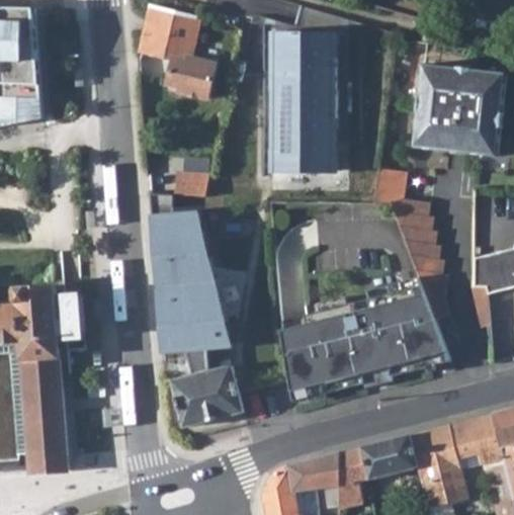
[(148,0),(147,9),(198,21),(202,0),(148,0)]
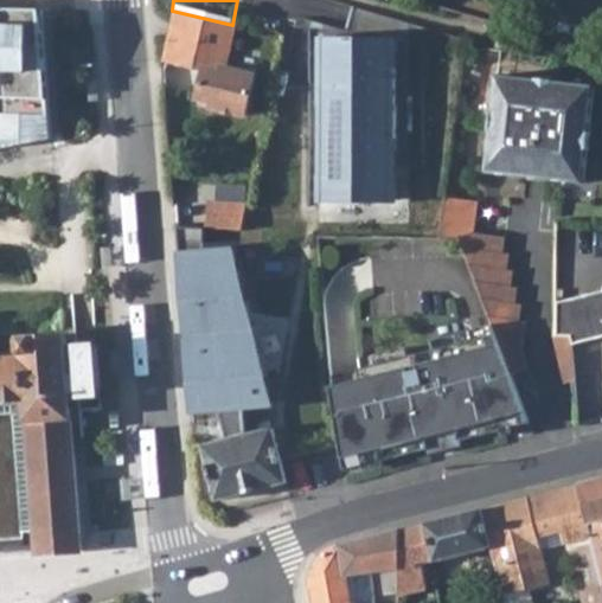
[(172,11),(159,65),(200,75),(194,101),(209,104),(209,110),(239,120),(250,79),(226,72),(229,64),(224,63),(232,25),(172,11)]
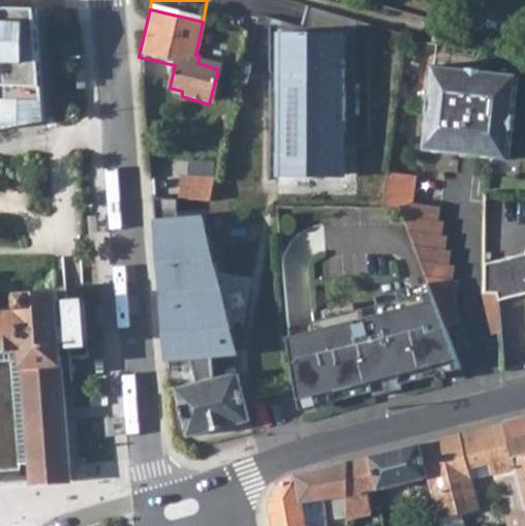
[(0,132),(42,124),(34,11),(0,10),(0,132)]
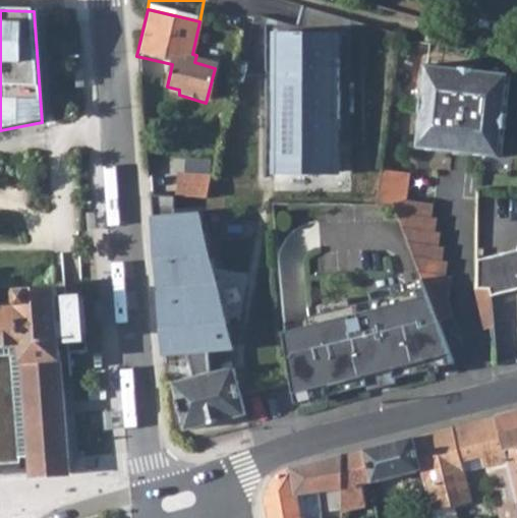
[(271,173),(335,174),(337,40),(272,39),(271,173)]
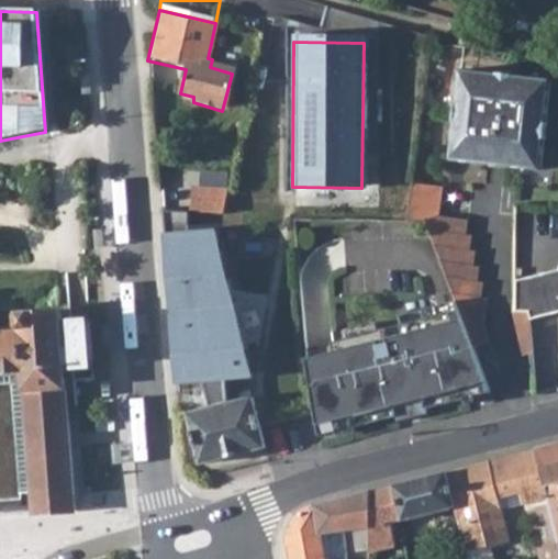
[(448,129),(444,159),(537,170),(540,141),(544,140),(545,123),(543,122),(548,79),(456,67),(450,111),(448,111),(446,129),(448,129)]
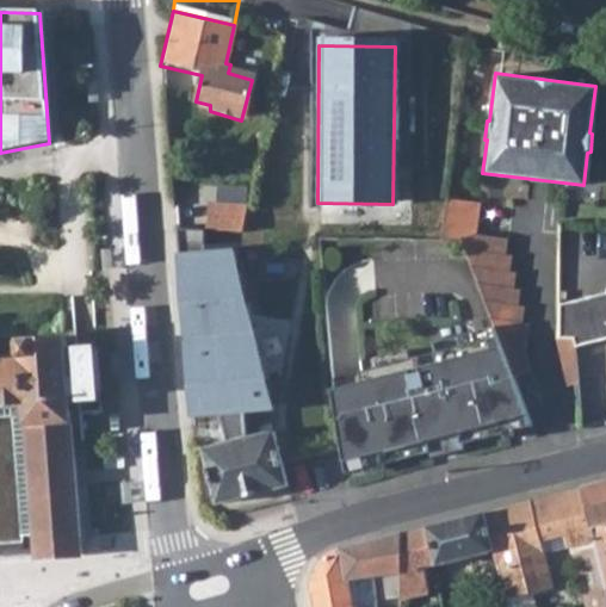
[(445,198),(439,247),(462,254),(495,333),(514,377),(529,370),(523,354),(529,323),(523,322),(525,304),(520,302),(521,286),(515,286),(517,271),(511,270),(511,254),(506,252),(506,239),(476,234),(478,204),(445,198)]
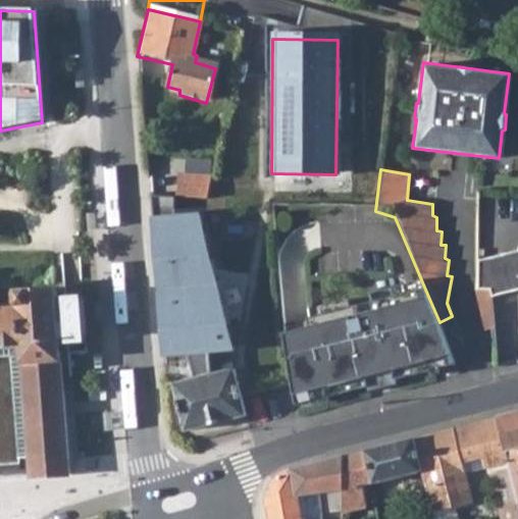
[(173,176),(172,199),(175,200),(206,201),(209,179),(173,176)]
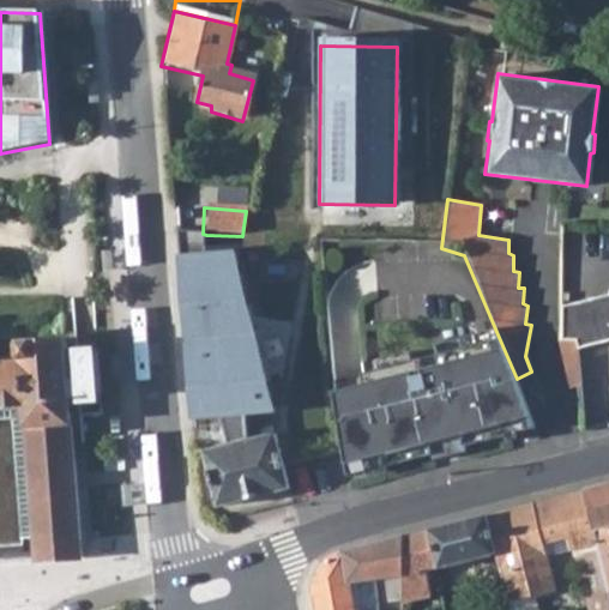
[(203,234),(172,231),(175,261),(187,260),(186,284),(192,306),(179,307),(188,421),(221,417),(227,445),(248,439),(246,414),(269,412),(264,382),(261,382),(246,319),(236,319),(230,254),(202,257),(203,234)]
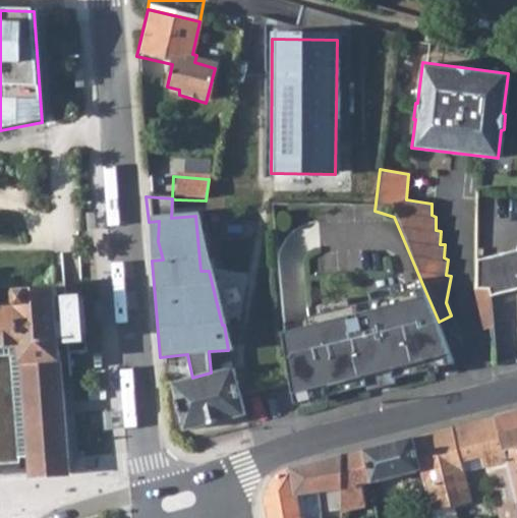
[(516,247),(514,248),(515,251),(497,256),(506,294),(516,290),(516,247)]
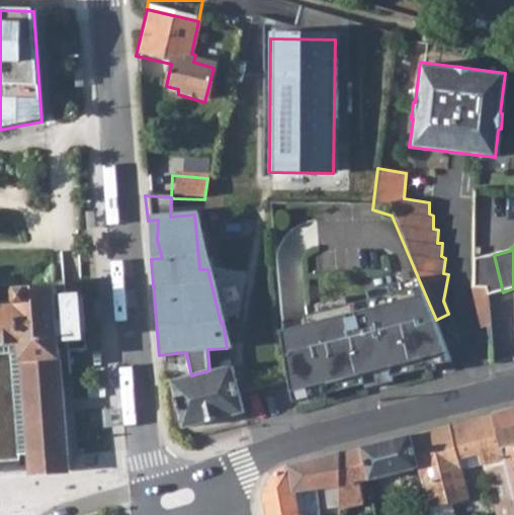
[(494,255),(473,260),(474,270),(474,287),(485,287),(486,296),(503,292),(494,255)]
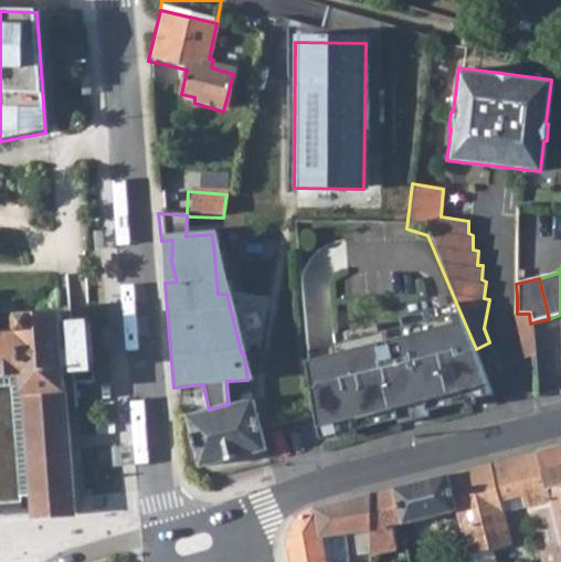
[(306,361),(316,428),(349,419),(352,430),(399,417),(395,406),(425,399),(427,409),(493,391),(476,349),(458,308),(331,345),(334,354),(306,361)]
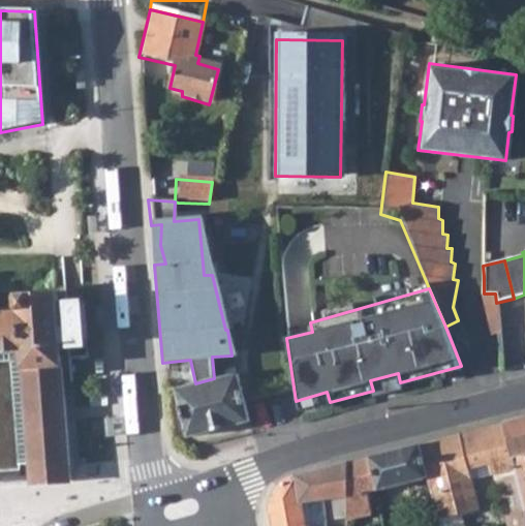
[(495,294),(484,294),(486,311),(489,335),(498,335),(495,294)]
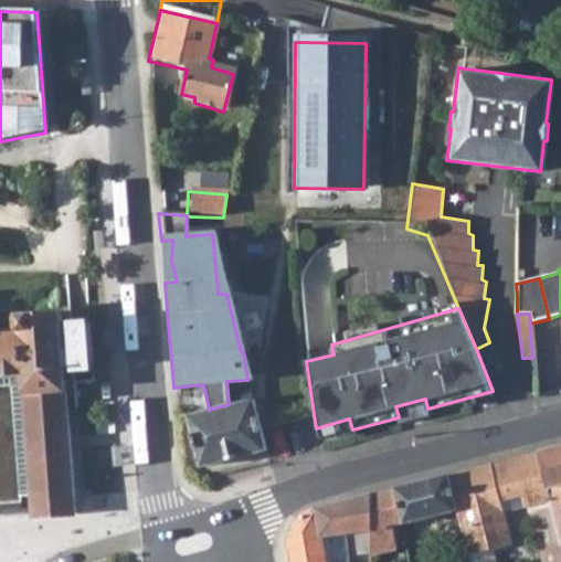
[(0,506),(21,505),(20,498),(31,497),(32,519),(73,516),(72,498),(59,316),(18,318),(18,338),(0,339),(0,506)]
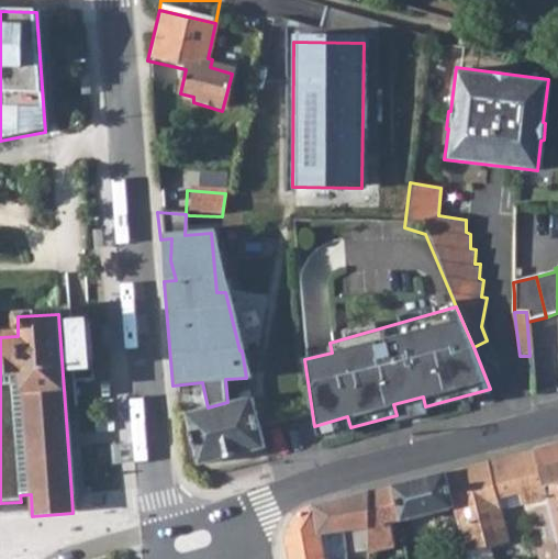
[(87,322),(67,323),(71,372),(90,371),(87,322)]
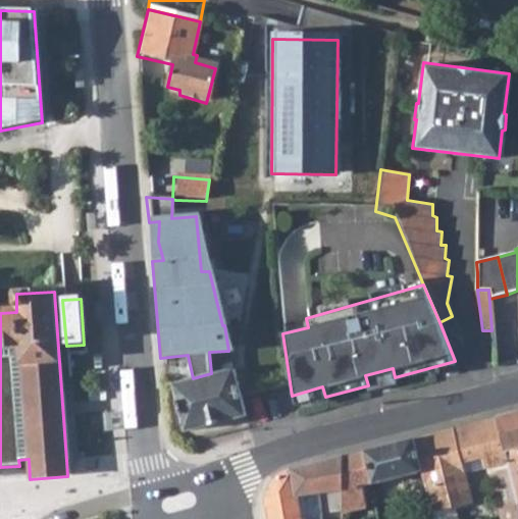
[(517,347),(513,326),(490,331),(499,365),(517,360),(517,347)]
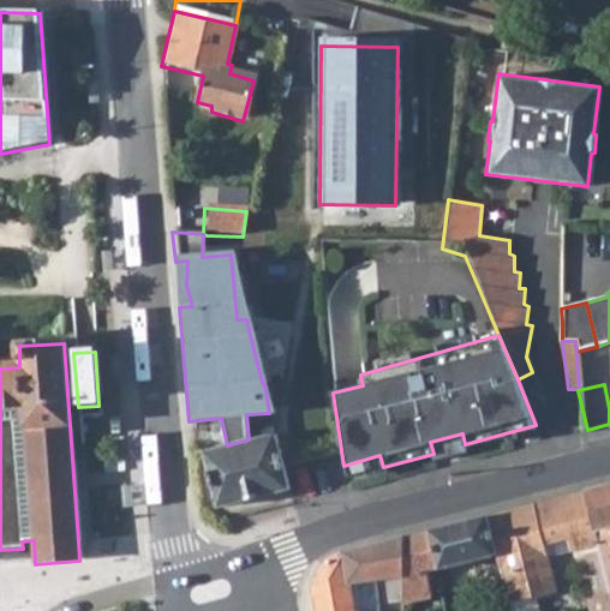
[(287,489),(274,433),(249,439),(227,445),(202,451),(216,507),(287,489)]
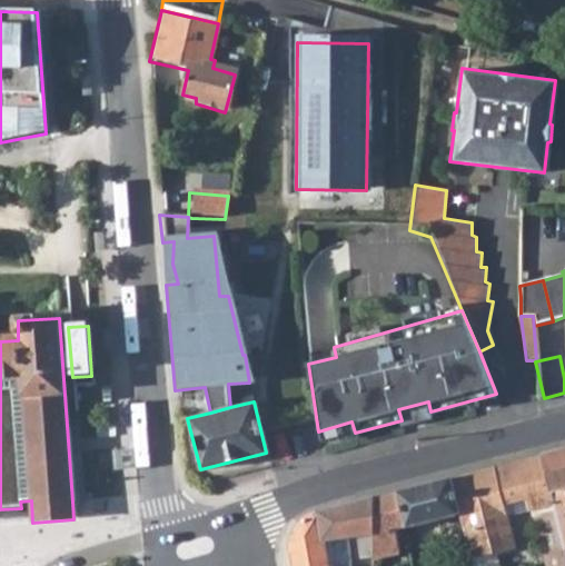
[(398,409),(402,420),(430,411),(428,401),(398,409)]
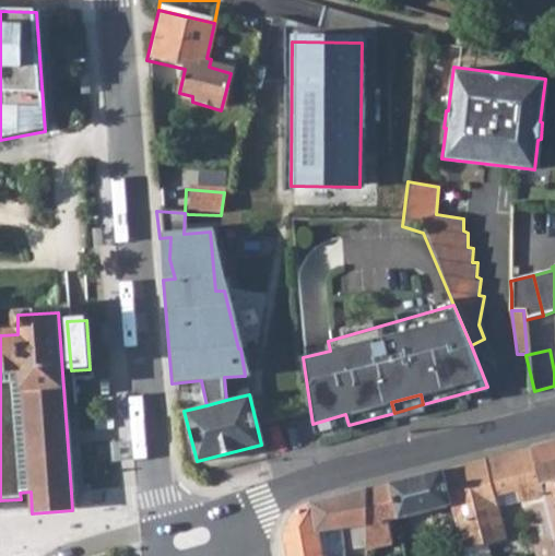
[(314,430),(315,435),(349,425),(345,414),(313,424),(314,430)]
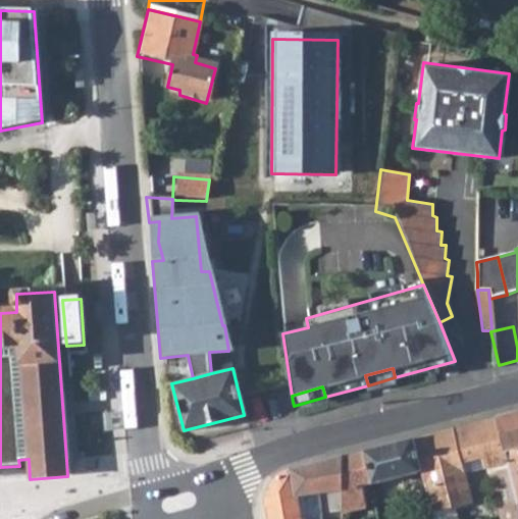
[(517,414),(496,420),(507,465),(508,470),(516,506),(517,505),(517,414)]
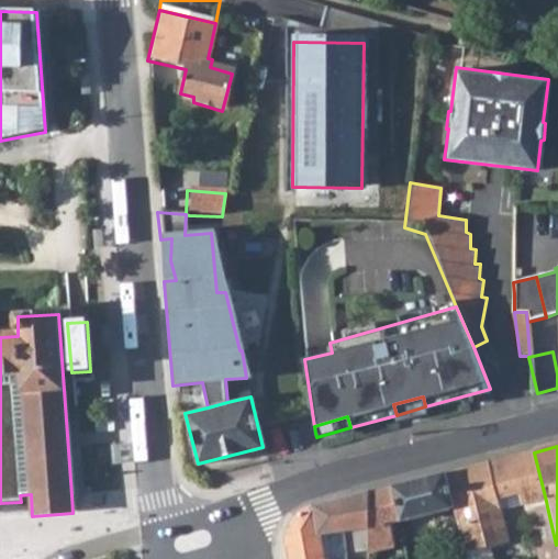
[(489,558),(488,551),(509,546),(497,502),(516,498),(520,507),(546,501),(534,453),(509,459),(444,476),(452,511),(464,558),(489,558)]
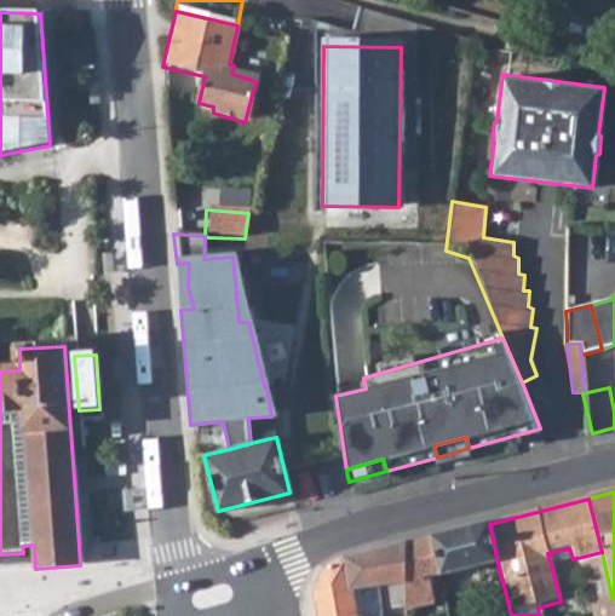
[(489,524),(403,546),(403,581),(403,610),(432,605),(426,581),(498,563),(489,524)]
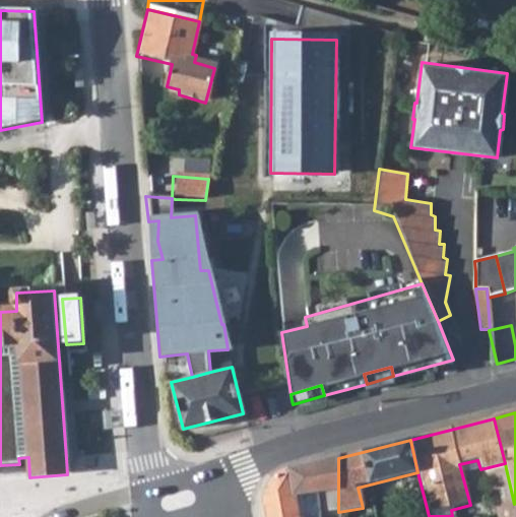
[(19,464),(0,465),(0,479),(29,477),(28,457),(18,458),(19,464)]
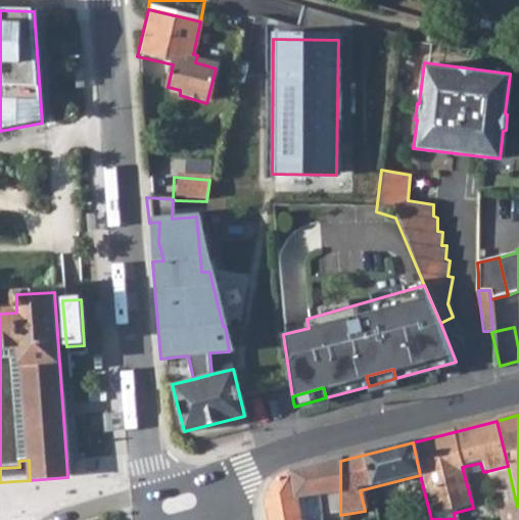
[(340,461),(311,468),(317,497),(340,490),(340,461)]
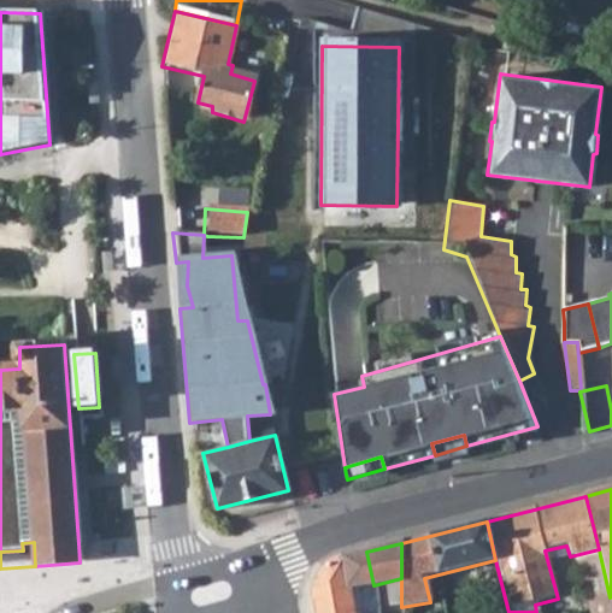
[(351,612),(349,602),(362,601),(363,607),(375,607),(374,589),(374,585),(366,552),(341,559),(329,564),(322,572),(316,582),(313,590),(313,593),(312,597),(315,612),(351,612)]
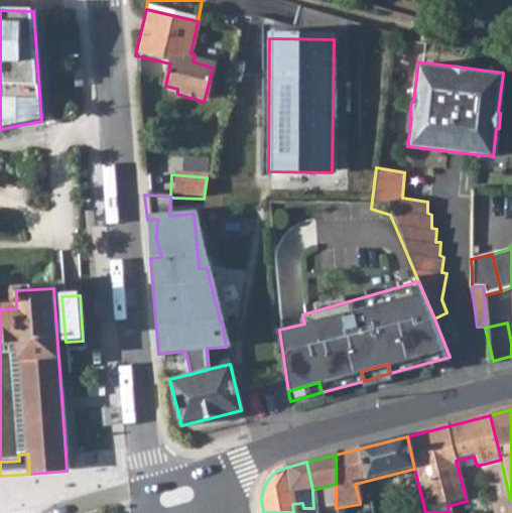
[(489,503),(491,512),(511,512),(511,506),(510,500),(502,465),(481,471),(489,503)]
